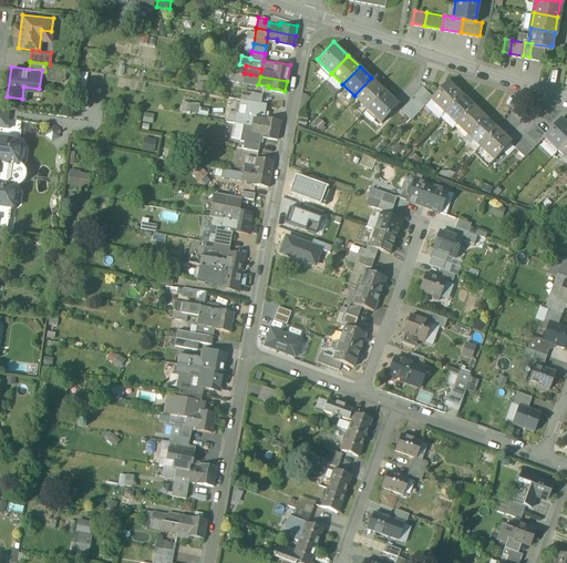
[(371,78),(354,95),(367,106),(383,89),(371,78)]
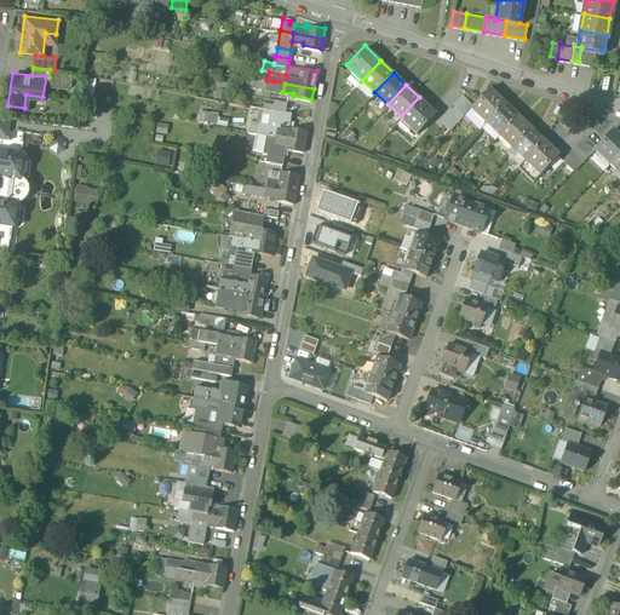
[(504,102),(488,86),(472,103),(471,105),(476,110),(486,121),(504,102)]
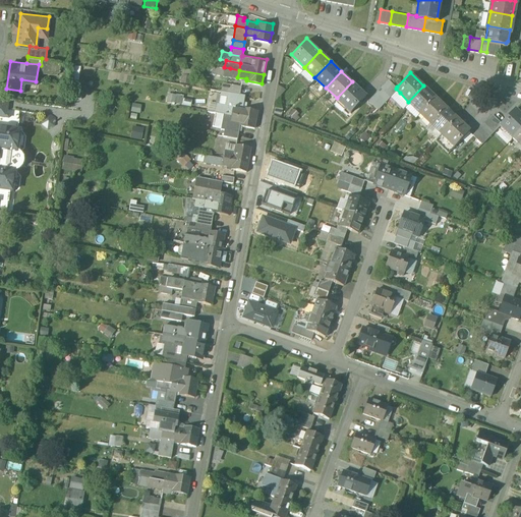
[(397,87),(389,78),(385,82),(393,92),(396,89),(397,87)]
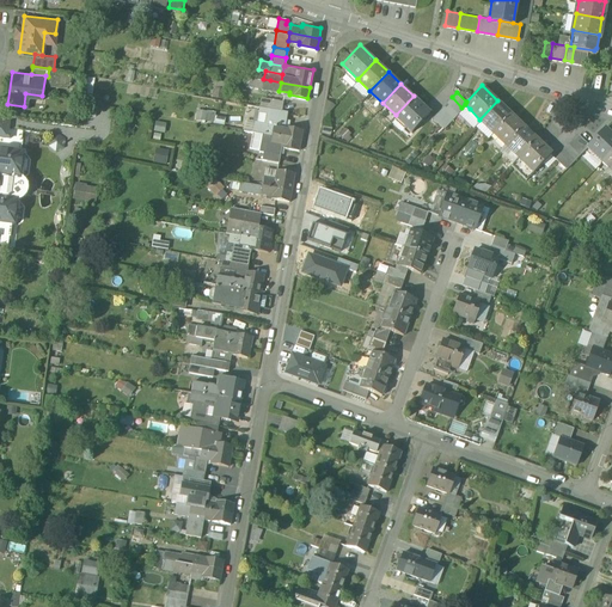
[(263,96),(261,105),(281,109),(283,99),(263,96)]
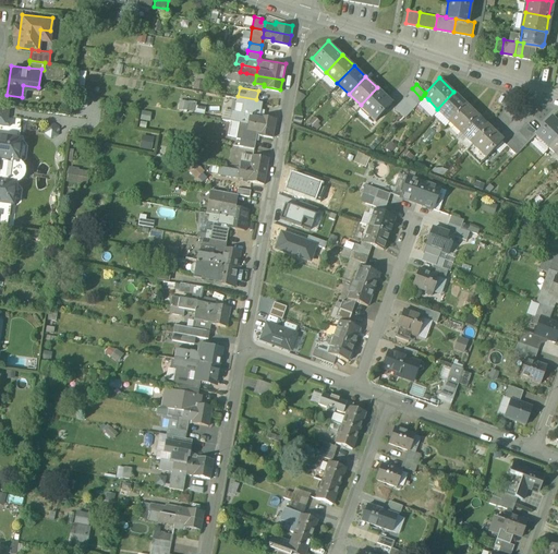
[(377,87),(361,105),(375,119),(391,101),(377,87)]
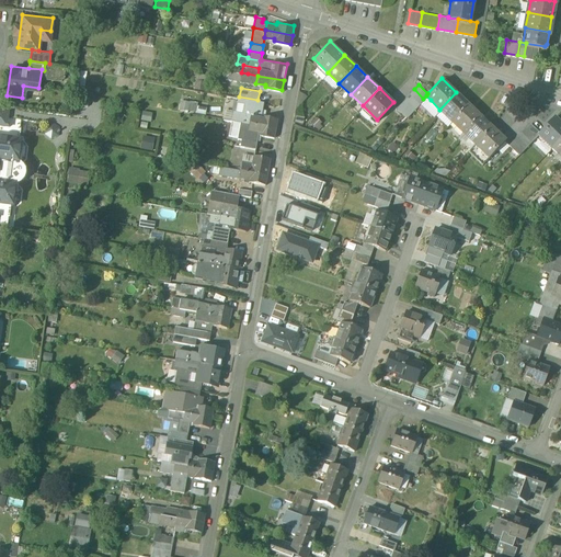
[(423,99),(414,89),(410,93),(420,103),(423,99)]
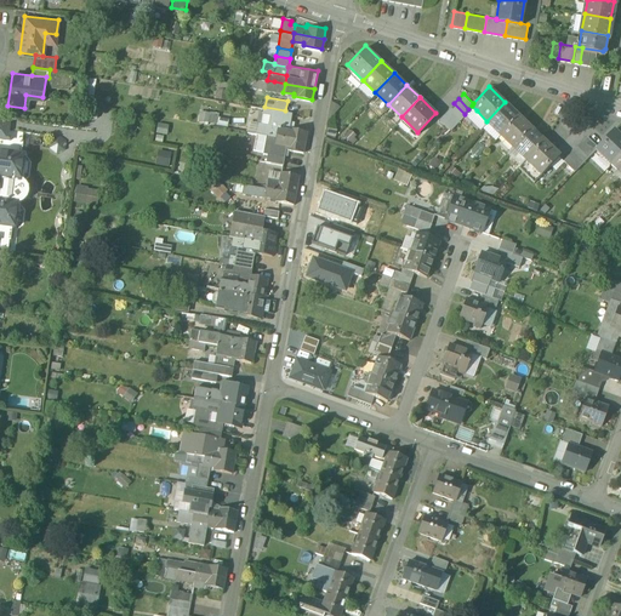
[(505,102),(486,121),(500,133),(518,114),(505,102)]
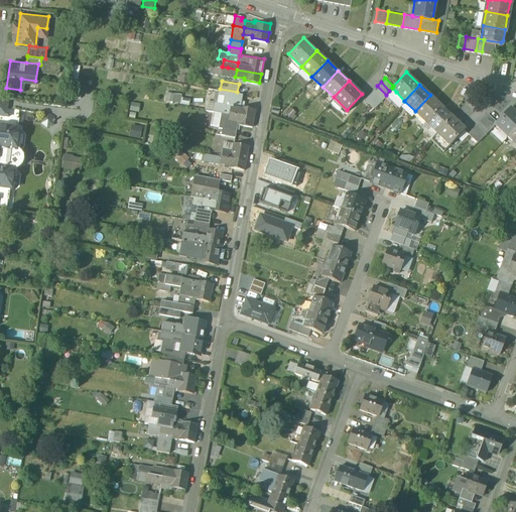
[(386,95),(377,86),(373,90),(382,99),(386,95)]
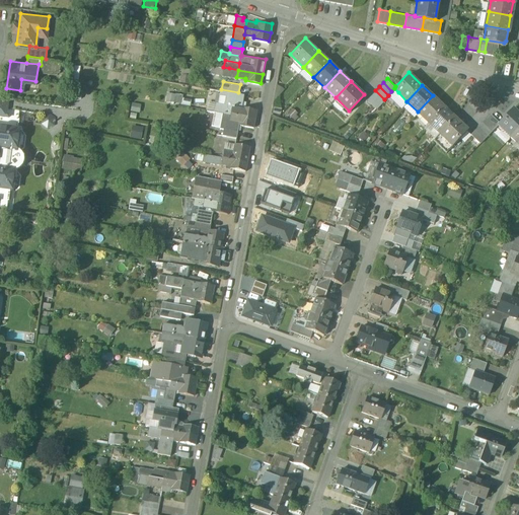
[(221,89),(219,101),(242,105),(244,93),(238,92),(221,89)]
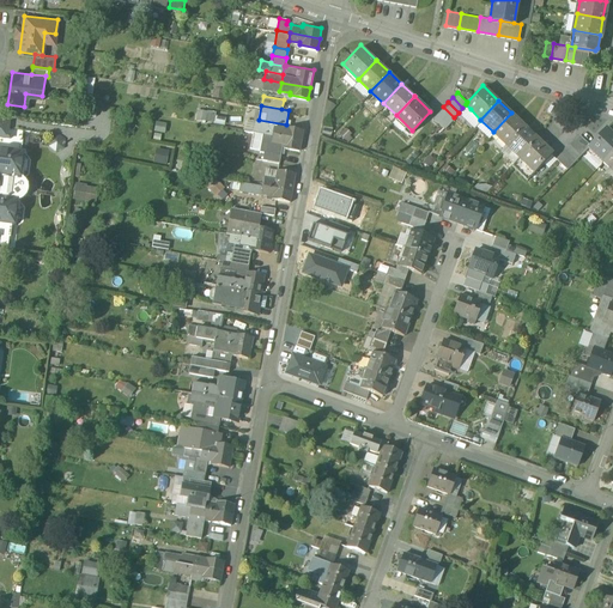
[(196,107),(195,119),(224,120),(224,113),(214,113),(214,108),(196,107)]
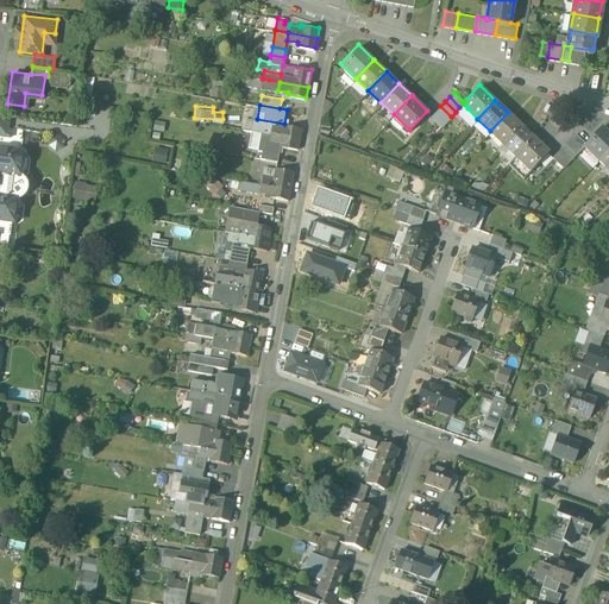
[(451,117),(440,106),(435,111),(446,121),(451,117)]
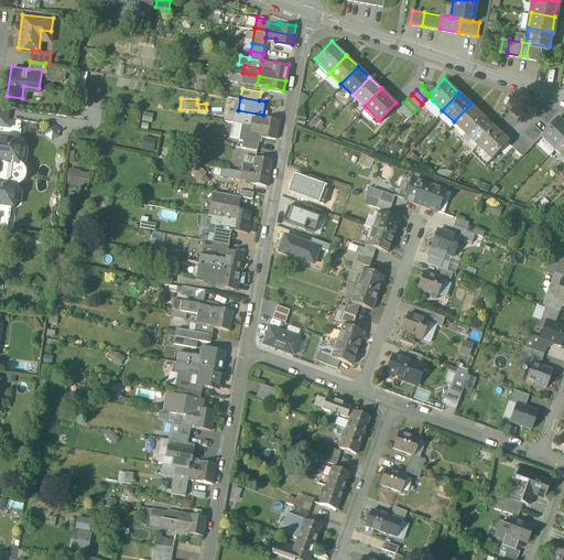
[(413,112),(403,103),(399,107),(409,117),(413,112)]
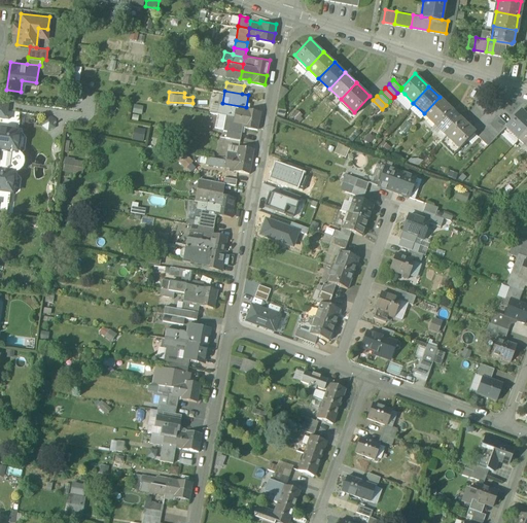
[(440,97),(424,113),(434,124),(450,107),(440,97)]
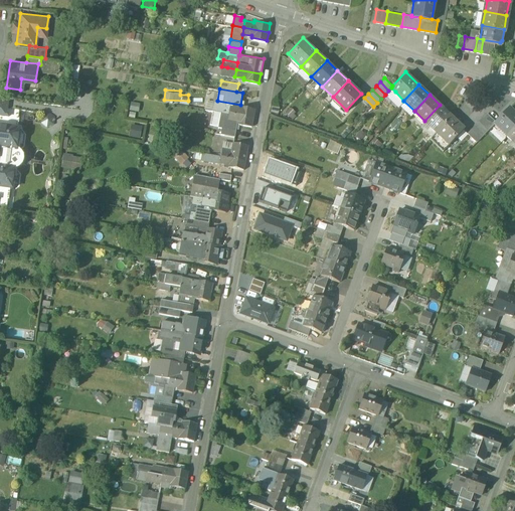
[(7,101),(0,99),(0,113),(8,114),(9,110),(8,110),(6,110),(7,105),(7,101)]
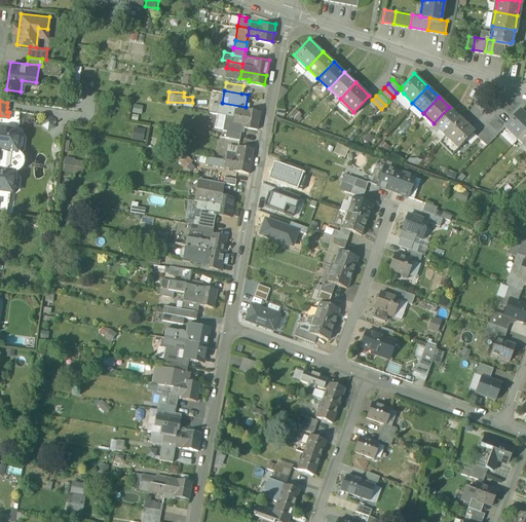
[(222,103),(219,103),(217,111),(233,114),(234,107),(245,109),(246,107),(222,103)]
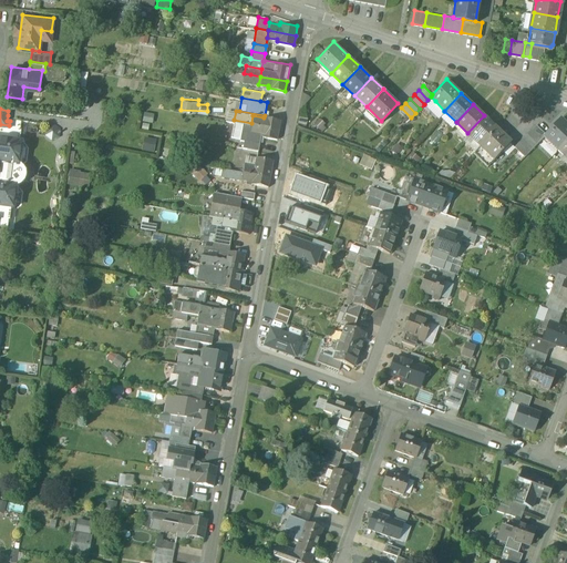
[(9,125),(0,124),(0,134),(20,137),(21,126),(21,125),(20,125),(21,118),(8,115),(7,121),(9,121),(10,121),(9,125)]
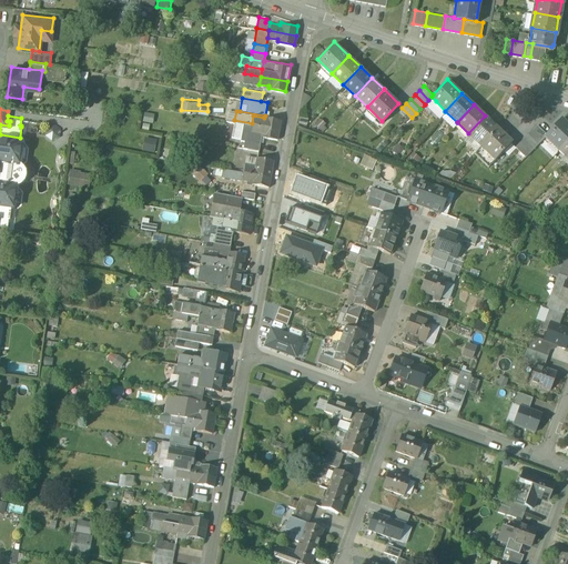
[(281,119),(265,116),(264,118),(253,116),(252,123),(279,128),(281,119)]
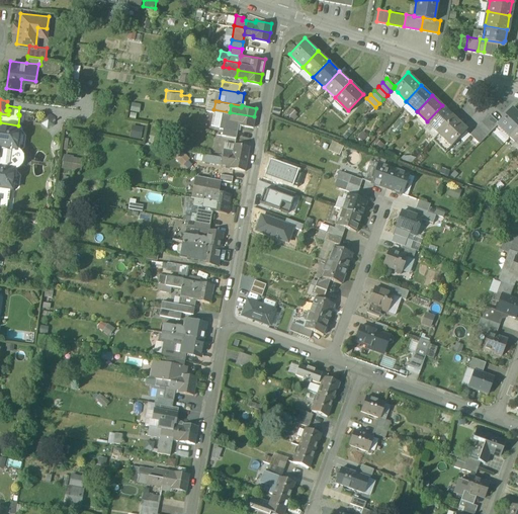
[(442,105),(427,121),(438,132),(453,115),(442,105)]
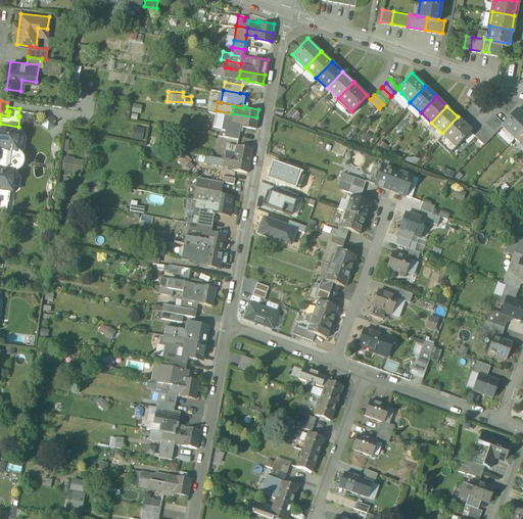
[(522,126),(522,112),(516,107),(503,122),(501,124),(502,124),(514,136),(522,126)]
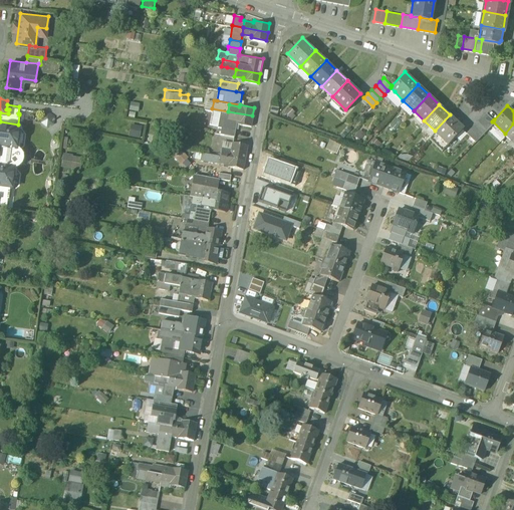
[(53,119),(51,108),(41,111),(43,121),(53,119)]
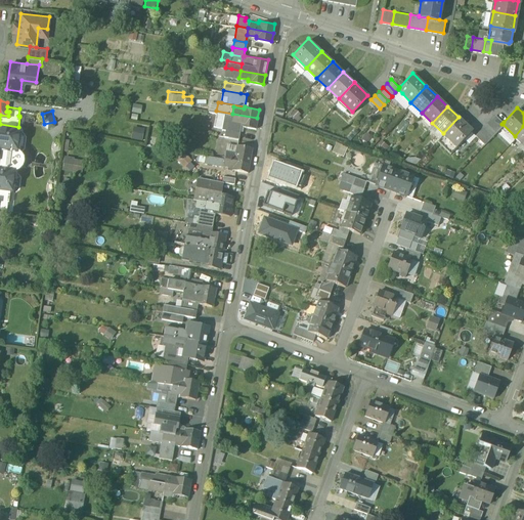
[(241,122),(231,120),(232,114),(224,113),(216,111),(214,124),(222,126),(221,128),(225,128),(239,130),(241,124),(241,122)]
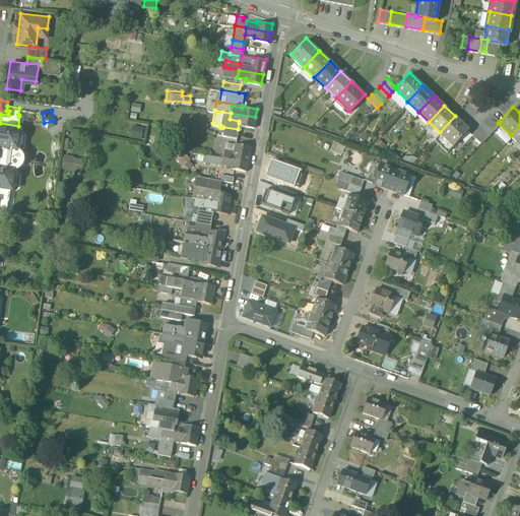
[(255,117),(231,113),(230,119),(239,121),(239,123),(254,126),(255,117)]
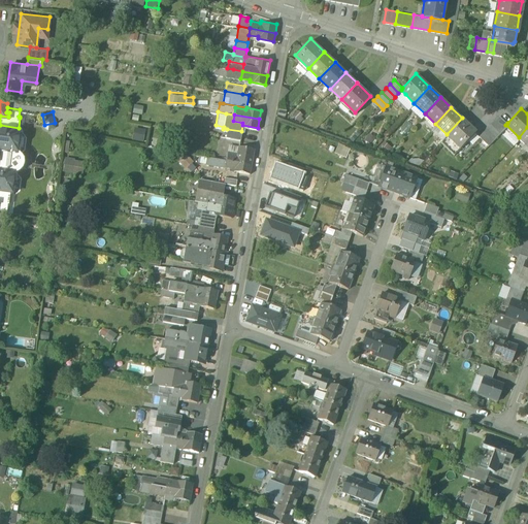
[(499,115),(495,119),(504,127),(506,125),(505,125),(507,123),(499,115)]
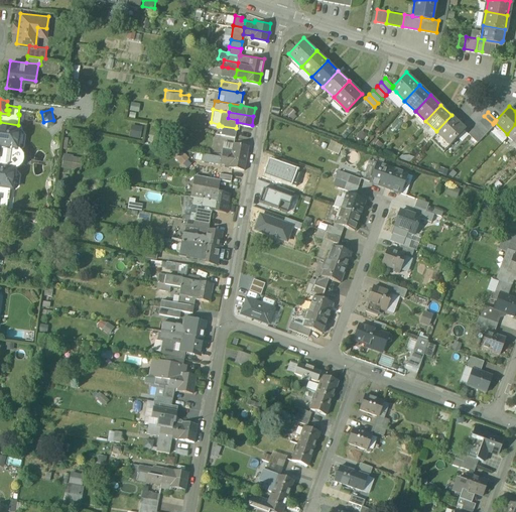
[(452,115),(436,131),(449,143),(465,127),(452,115)]
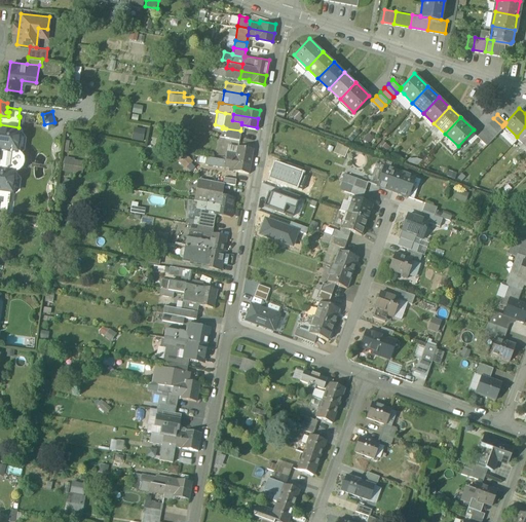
[(502,126),(493,118),(489,122),(498,131),(502,126)]
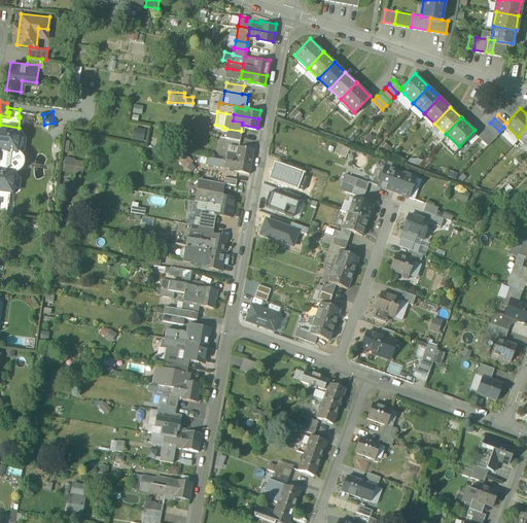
[(499,131),(490,123),(486,127),(495,135),(499,131)]
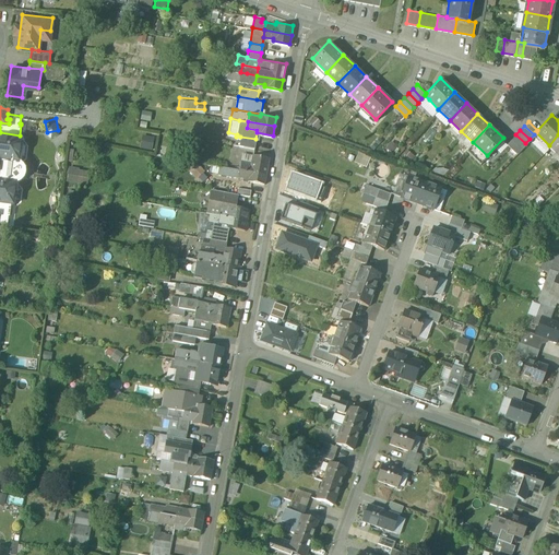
[(0,199),(11,201),(13,201),(15,179),(14,179),(16,157),(19,157),(21,137),(20,136),(0,132),(0,199)]
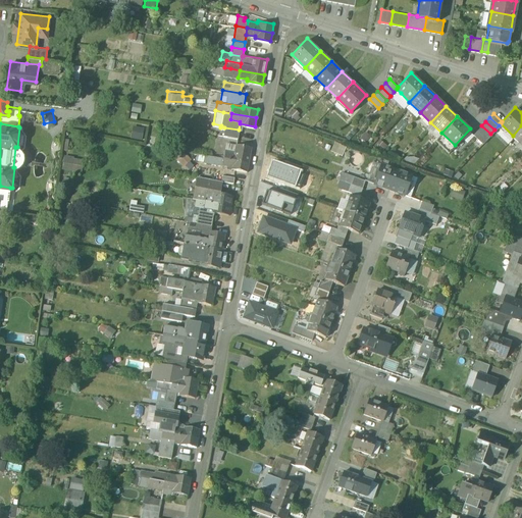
[(131,136),(142,136),(142,124),(131,123),(131,136)]
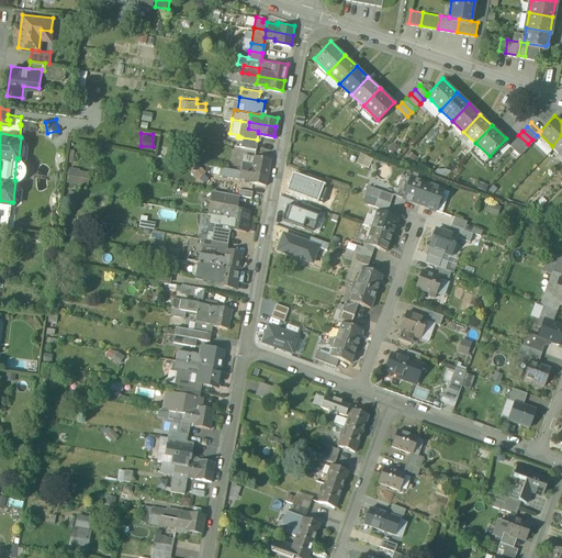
[(528,144),(518,135),(515,140),(524,148),(528,144)]
